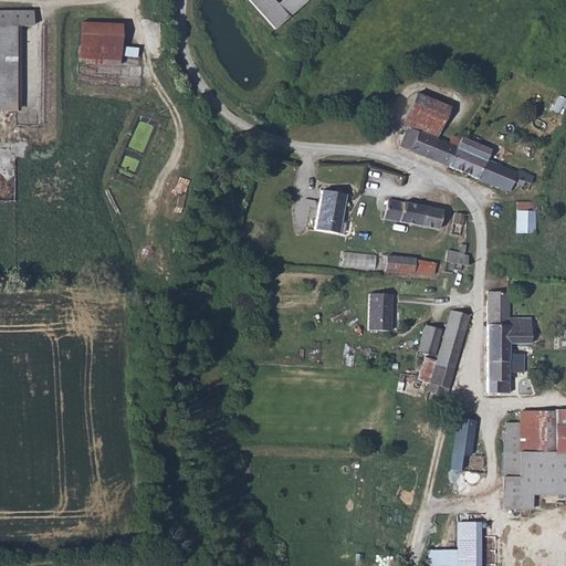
[(280,0),(275,3),(272,0),(248,0),(273,29),(306,0),(280,0)]
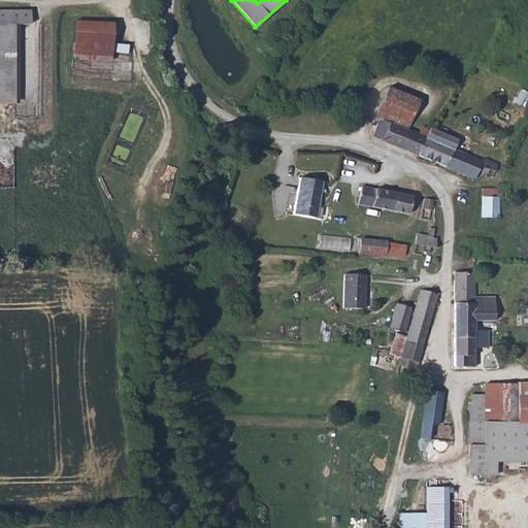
[(31,10),(0,9),(0,103),(20,103),(21,24),(31,24),(31,10)]
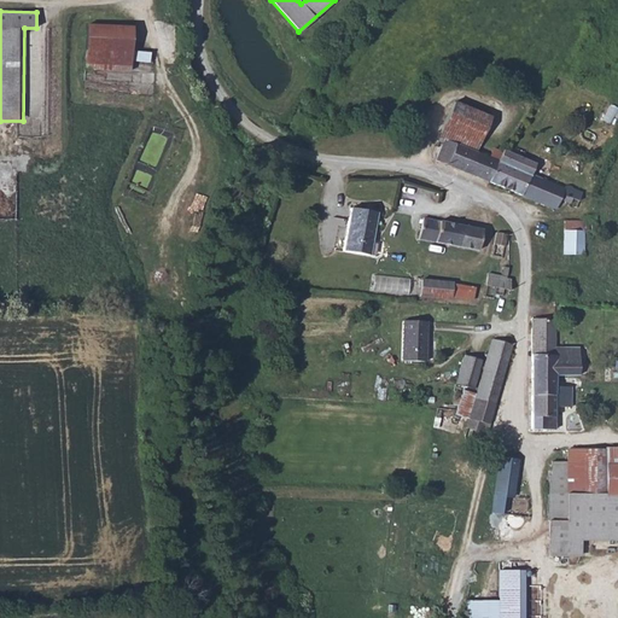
[(133,27),(87,24),(85,69),(129,71),(130,62),(150,63),(150,51),(132,50),(133,27)]
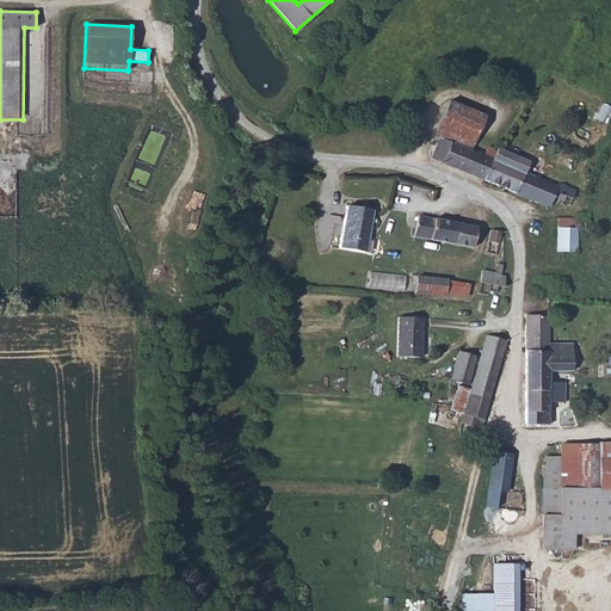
[(486,116),(449,99),(432,139),(437,141),(430,158),(440,162),(549,207),(561,205),(566,196),(574,198),(576,190),(559,184),(562,174),(537,165),(534,173),(525,171),(529,161),(493,148),(488,146),(483,154),(471,149),(486,116)]
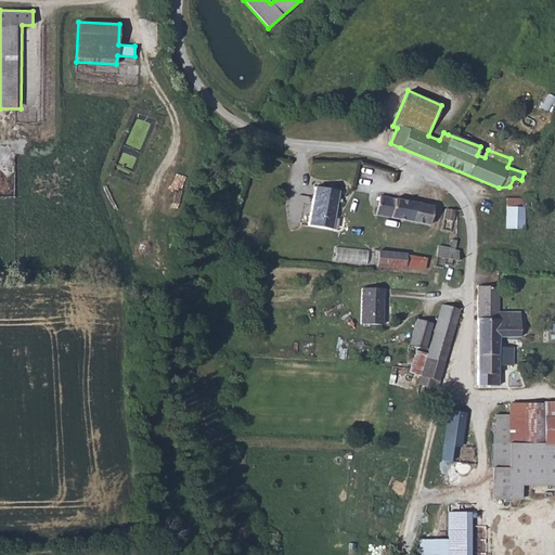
[(309,185),(301,224),(323,229),(332,190),(309,185)]
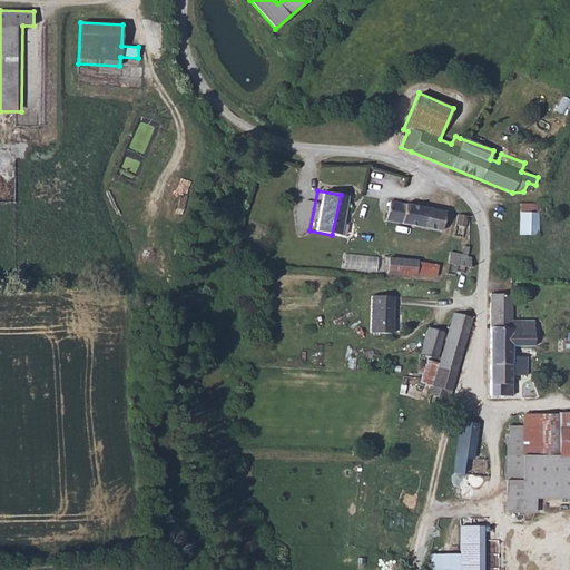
[(519,203),(520,216),(538,216),(538,223),(546,223),(546,203),(519,203)]
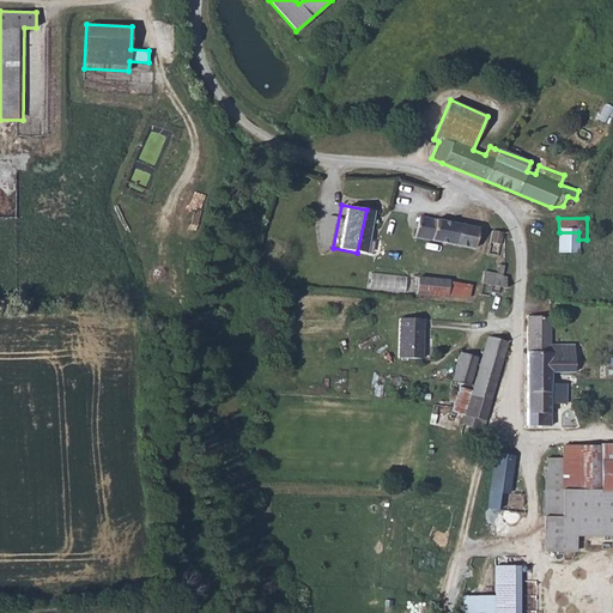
[(422,219),(417,241),(475,254),(480,231),(422,219)]
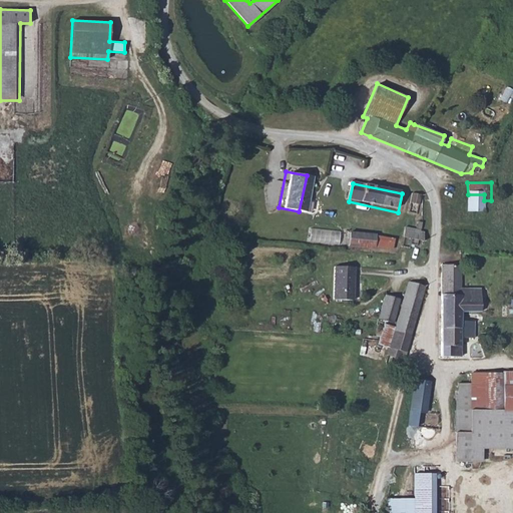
[(406,214),(416,216),(420,196),(410,194),(406,214)]
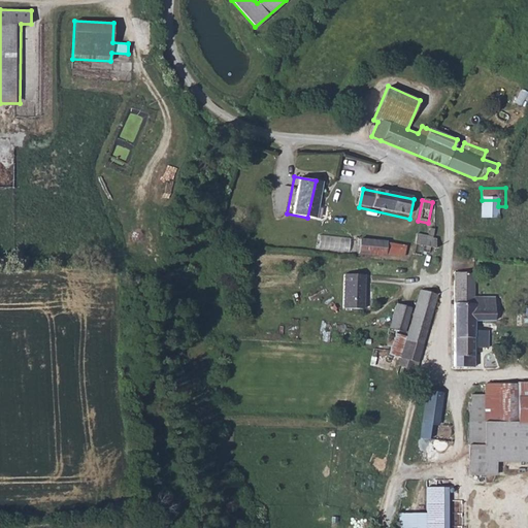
[(498,200),(482,200),(482,219),(498,219),(498,206),(498,200)]
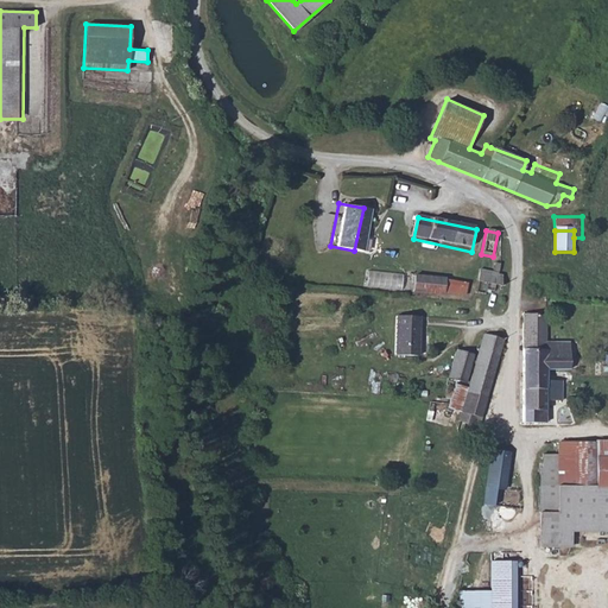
[(401,289),(404,272),(368,270),(367,285),(401,289)]
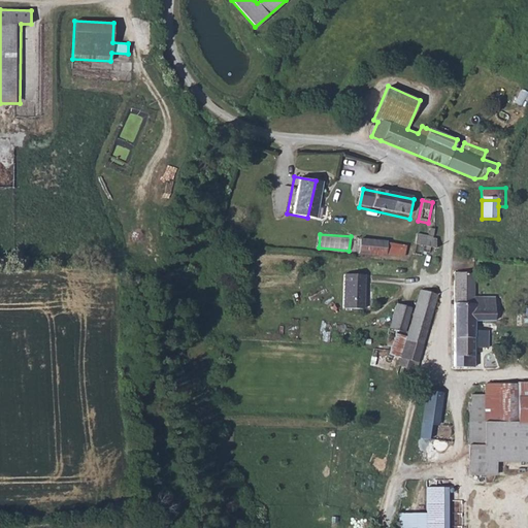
[(428,257),(431,240),(415,236),(410,257),(422,259),(422,256),(428,257)]
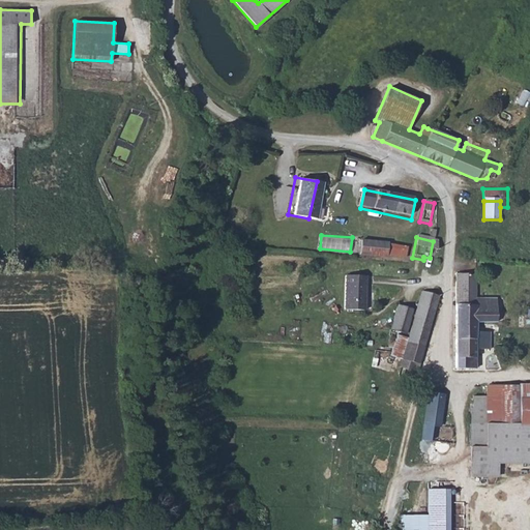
[(361,238),(360,253),(406,257),(408,243),(361,238)]
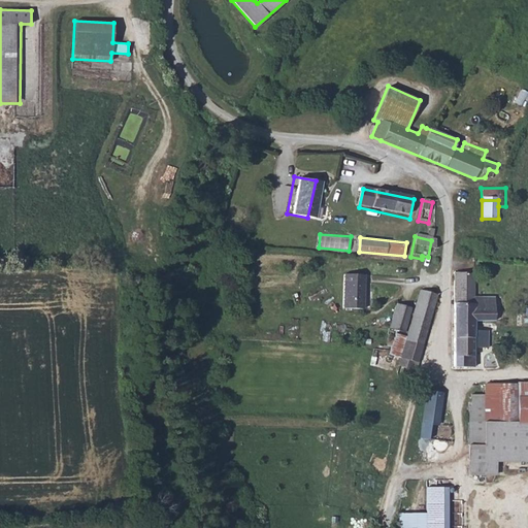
[(359,275),(336,273),(334,308),(356,310),(359,275)]
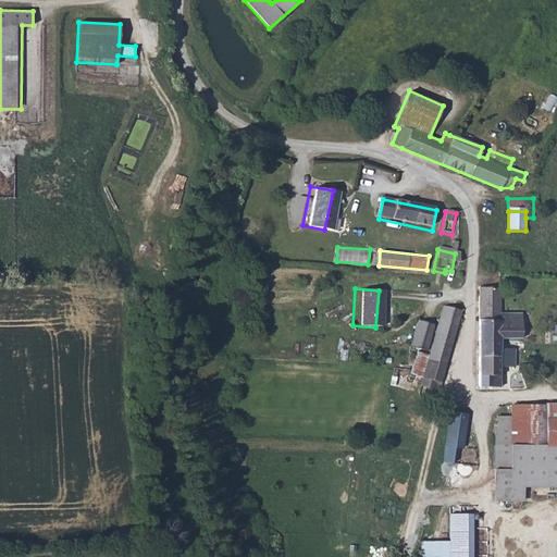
[(475,344),(497,344),(497,338),(518,339),(519,316),(497,314),(498,291),(478,289),(475,344)]
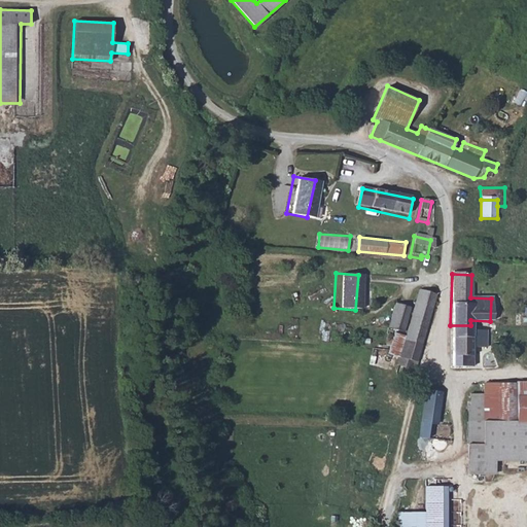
[(411,314),(429,319),(436,292),(418,287),(411,314)]
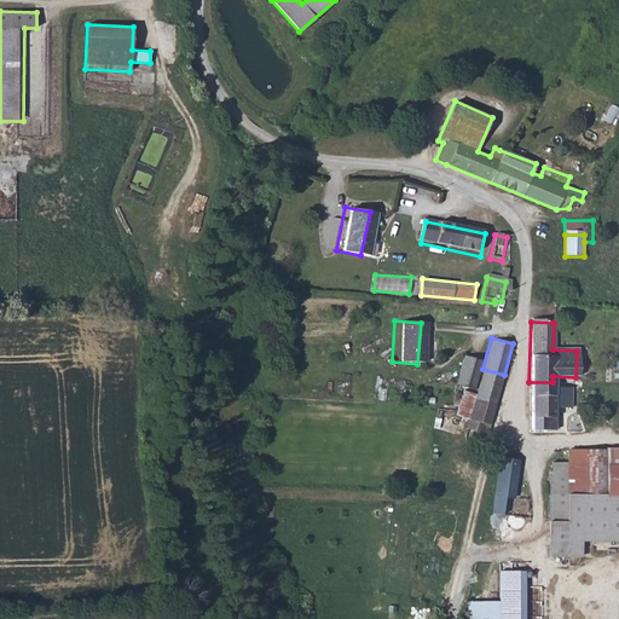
[(452,383),(473,391),(481,365),(461,359),(452,383)]
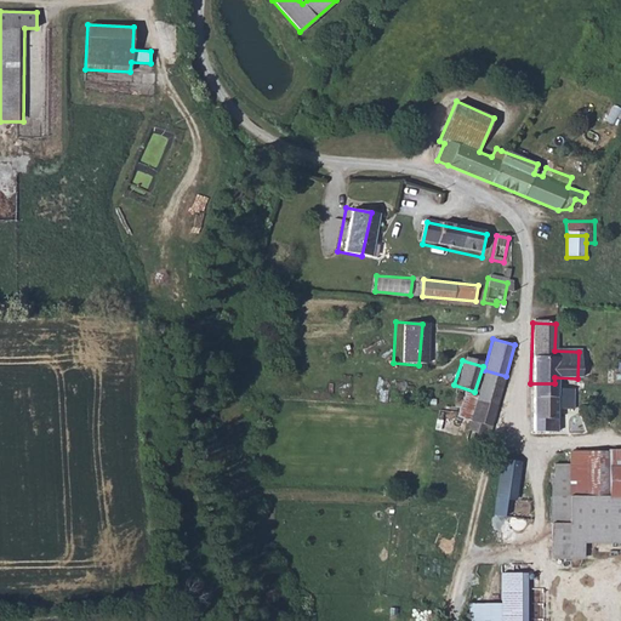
[(493,427),(506,376),(484,370),(478,392),(477,397),(468,428),(466,437),(482,442),(486,425),(493,427)]
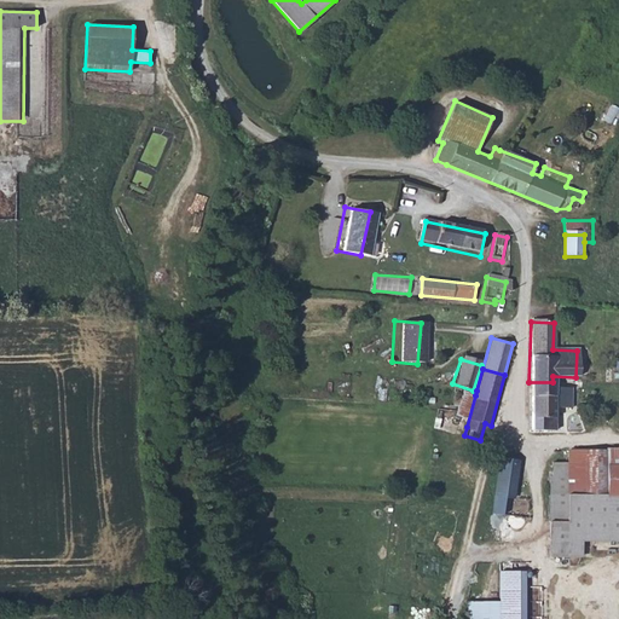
[(553,391),(553,382),(528,382),(526,434),(549,434),(549,421),(567,422),(568,391),(553,391)]
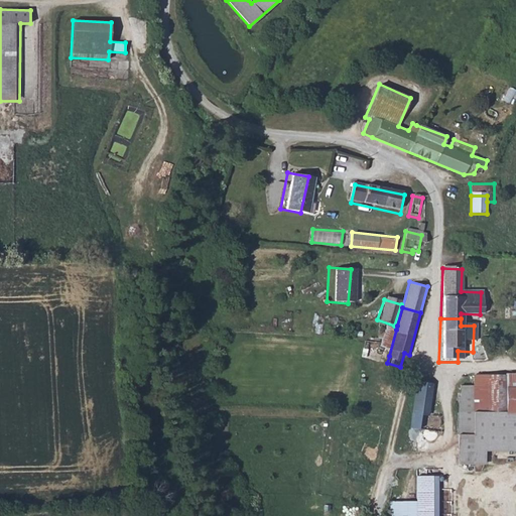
[(376,353),(389,356),(396,330),(384,327),(380,339),(376,353)]
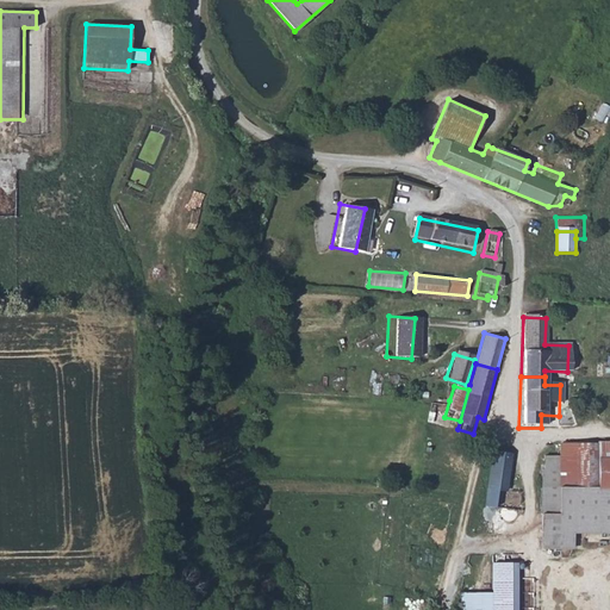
[(609,441),(597,441),(597,443),(554,443),(554,456),(543,456),(543,470),(541,470),(540,548),(573,549),(573,534),(609,534),(609,441)]
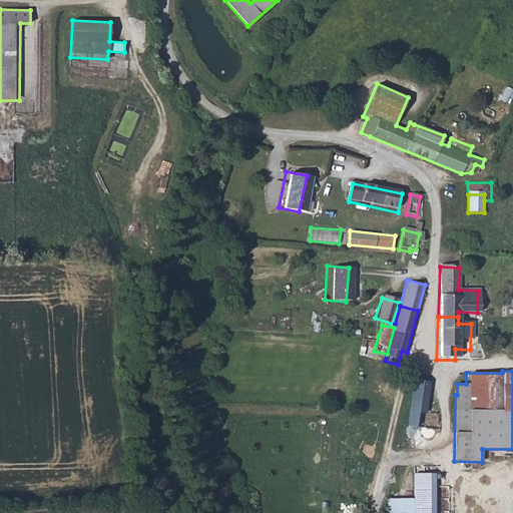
[(414,379),(406,425),(417,427),(420,413),(427,414),(432,382),(414,379)]
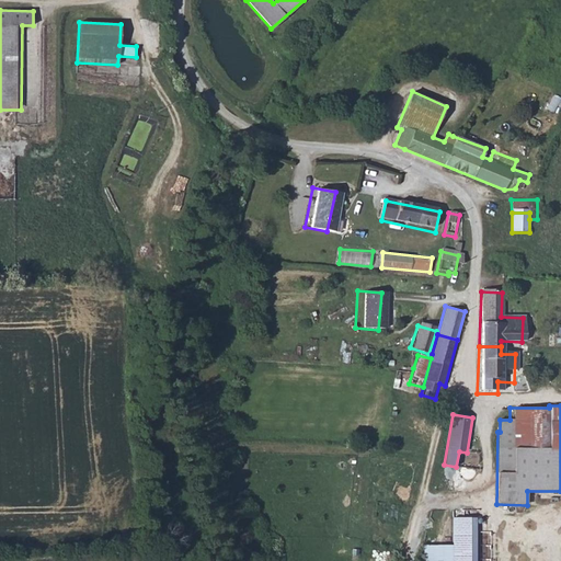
[(451,546),(422,546),(421,560),(476,560),(476,518),(451,518),(451,546)]
